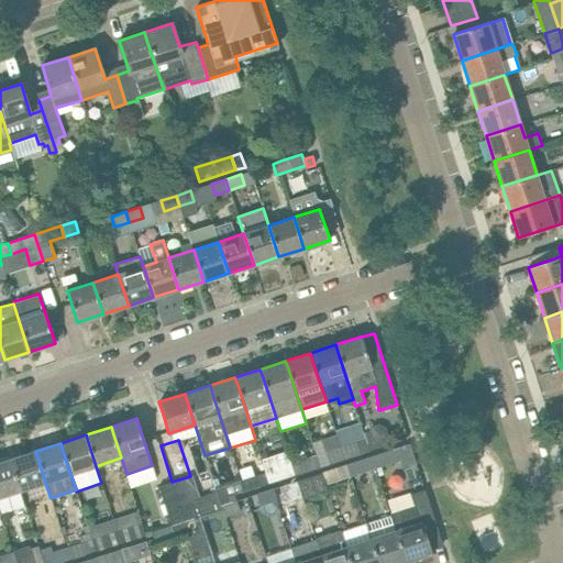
[(344,459),(359,454),(355,443),(341,448),(344,459)]
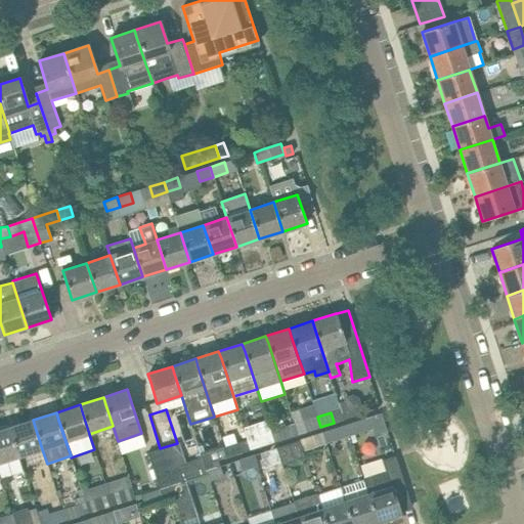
[(381,412),(358,421),(361,431),(373,428),(375,436),(387,432),(381,412)]
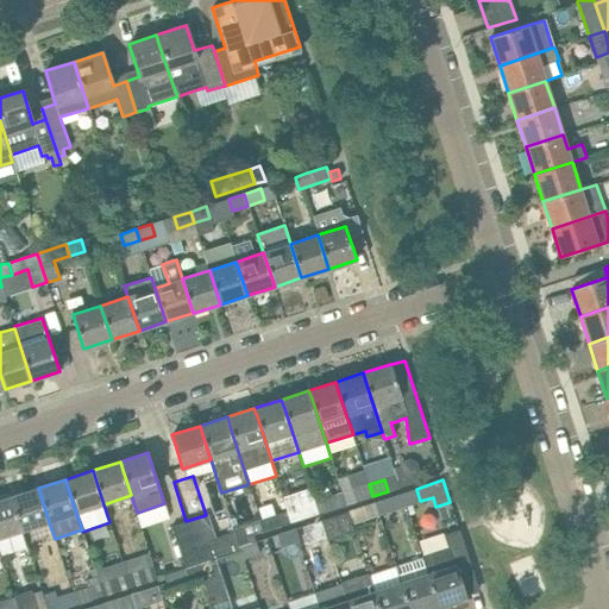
[(345,504),(372,496),(369,484),(341,493),(345,504)]
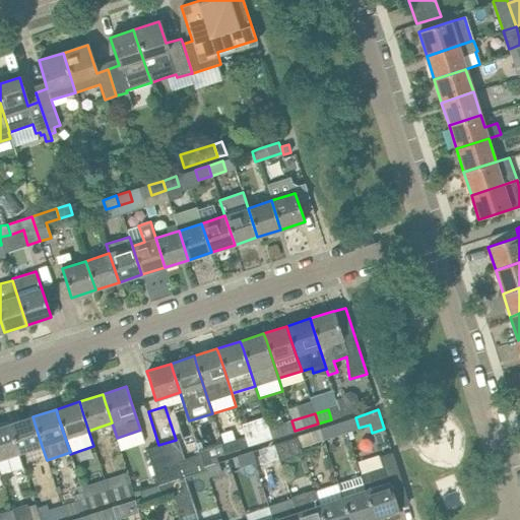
[(33,416),(9,425),(11,432),(18,453),(42,446),(35,424),(33,416)]
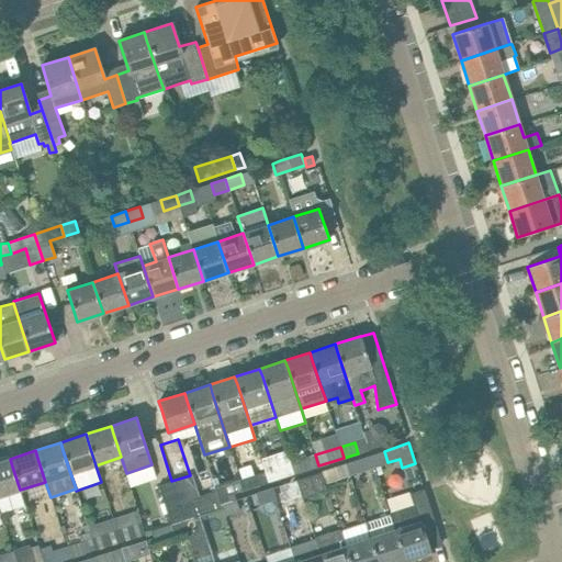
[(384,451),(366,457),(370,469),(388,462),(384,451)]
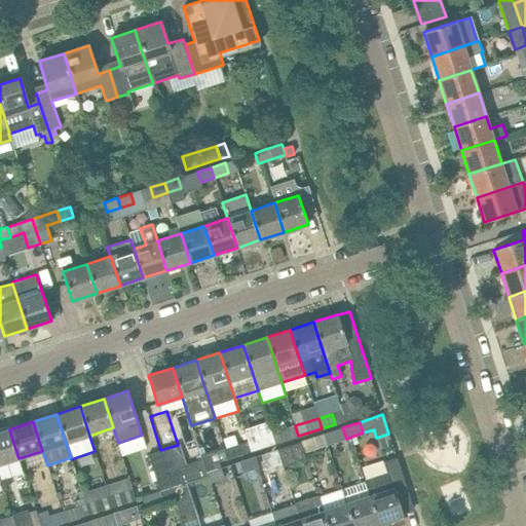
[(275,443),(298,436),(295,425),(271,434),(275,443)]
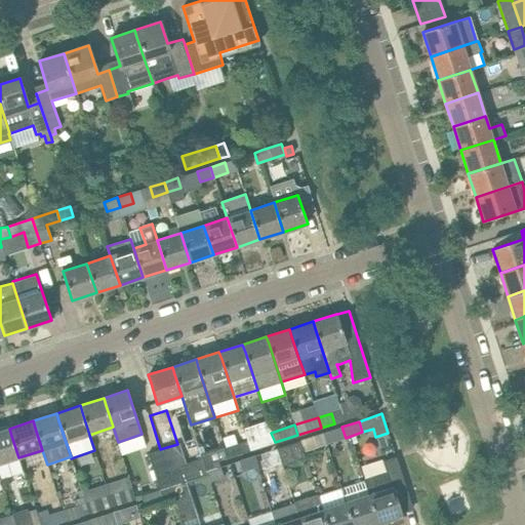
[(9,429),(0,431),(0,478),(0,480),(24,472),(18,457),(11,436),(9,429)]
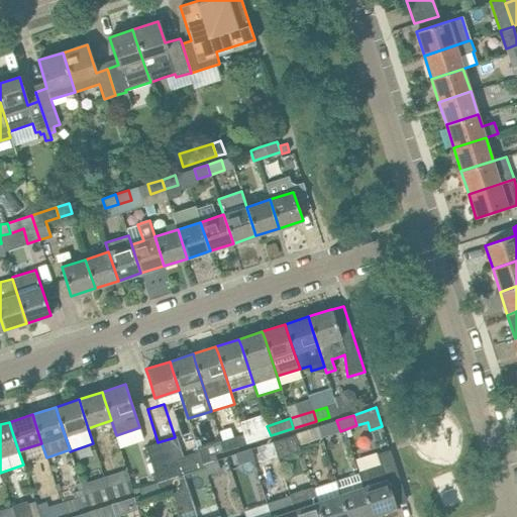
[(247,443),(271,435),(267,426),(243,433),(247,443)]
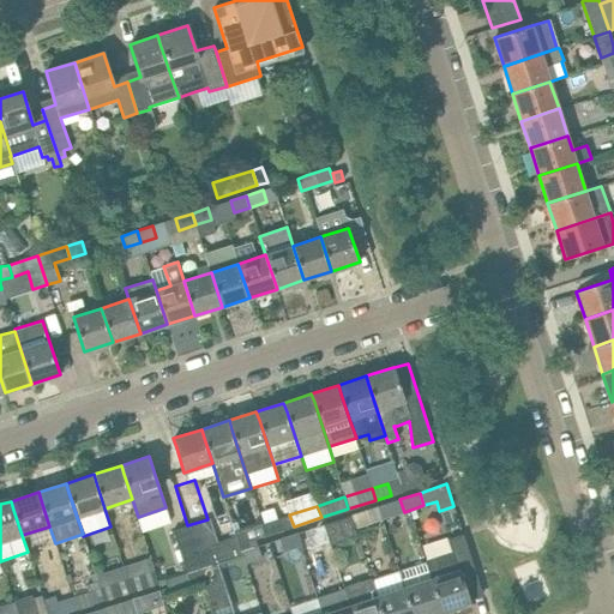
[(355,529),(381,519),(377,506),(350,515),(355,529)]
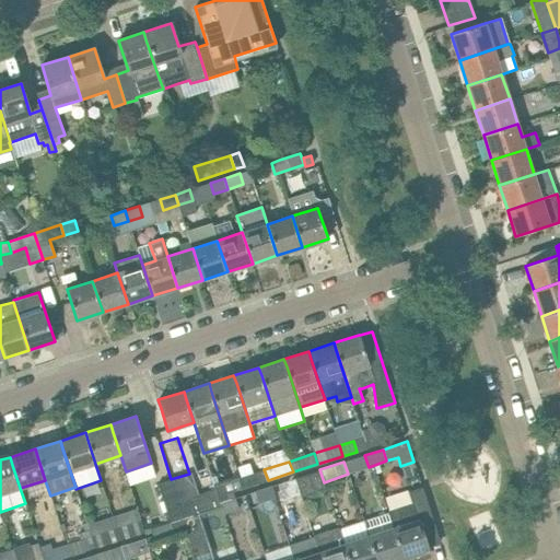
[(243,488),(268,480),(264,469),(240,477),(243,488)]
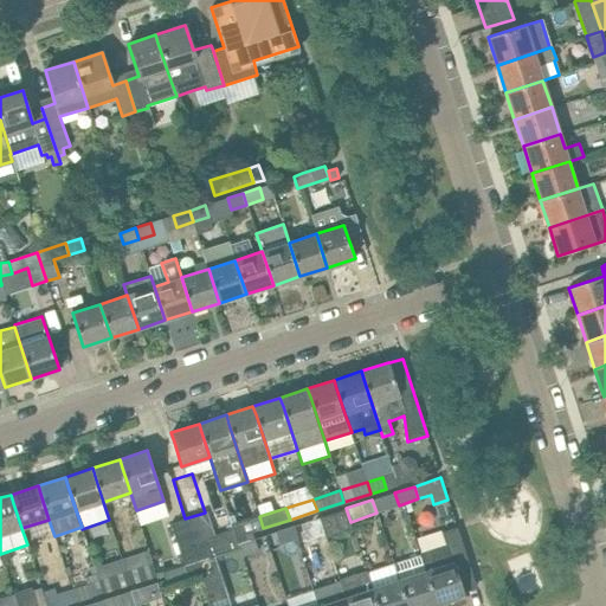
[(350,522),(346,508),(318,517),(323,532),(326,537),(352,529),(349,522),(350,522)]
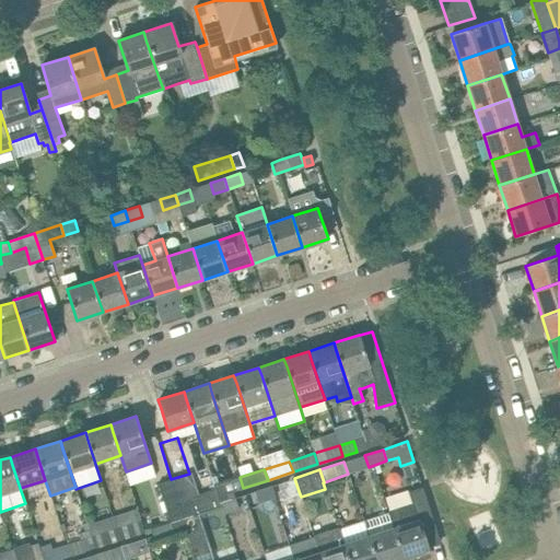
[(183,518),(195,514),(182,476),(171,479),(183,518)]
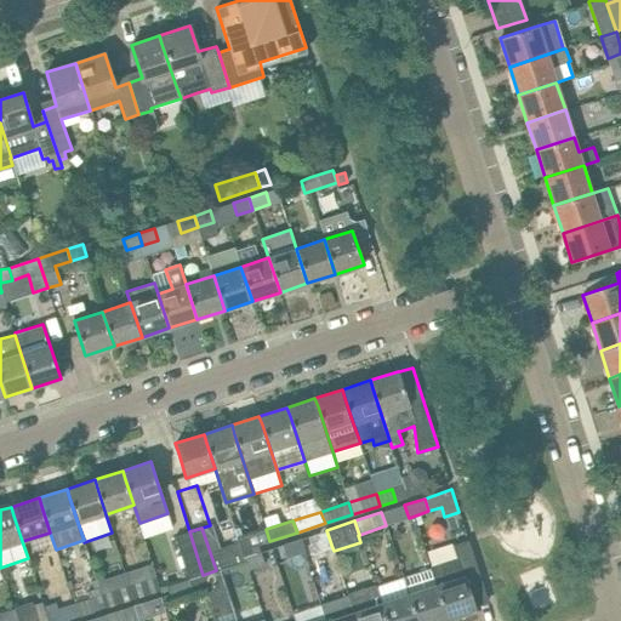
[(269,541),(266,529),(249,535),(235,539),(241,554),(254,551),(252,547),(269,541)]
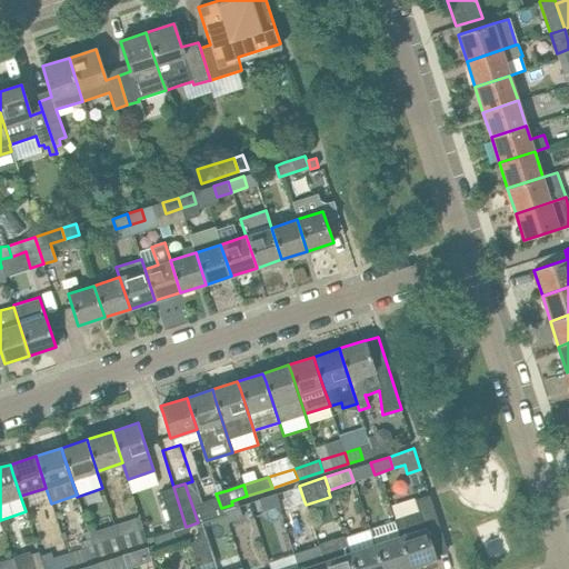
[(278,506),(303,499),(299,486),(273,493),(278,506)]
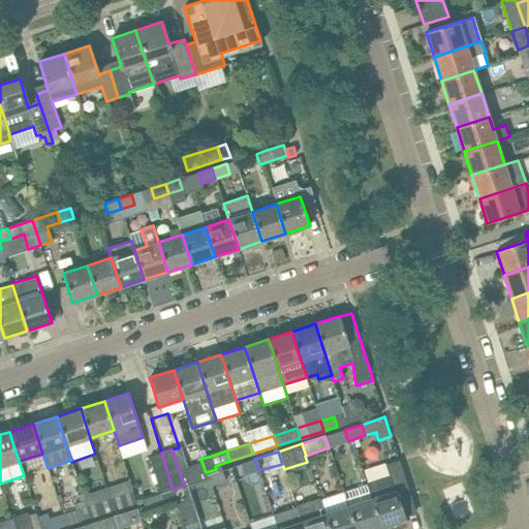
[(160,494),(173,490),(161,453),(148,457),(160,494)]
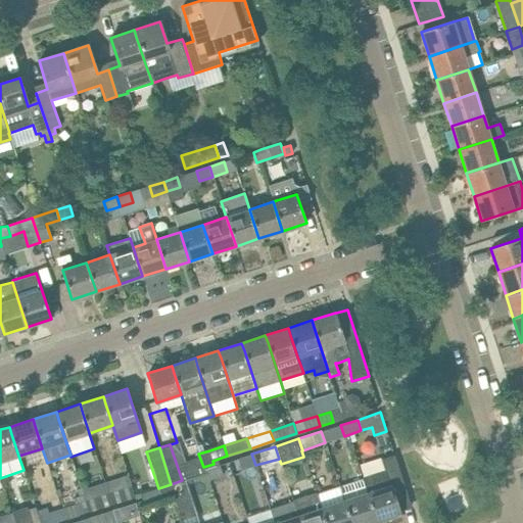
[(255,465),(251,454),(237,458),(240,470),(255,465)]
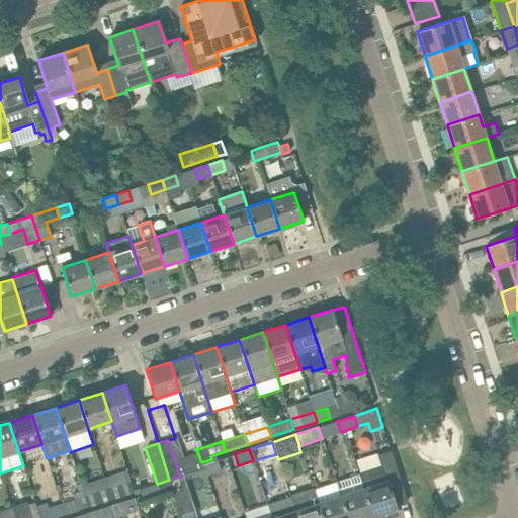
[(386,517),(385,513),(398,509),(391,490),(402,486),(391,451),(378,454),(381,464),(359,472),(360,473),(359,473),(373,517),(386,517)]
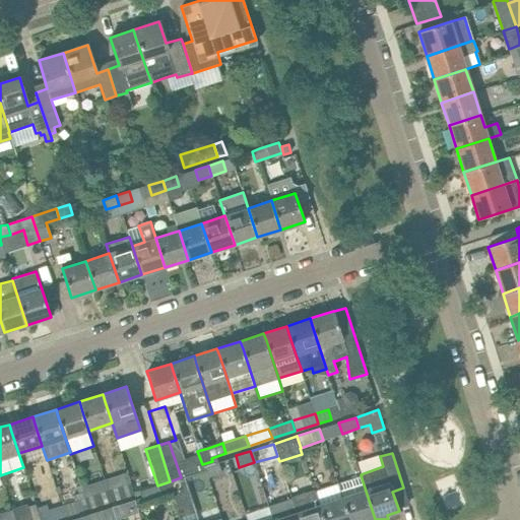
[(206,478),(221,473),(217,462),(213,463),(212,461),(202,464),(206,478)]
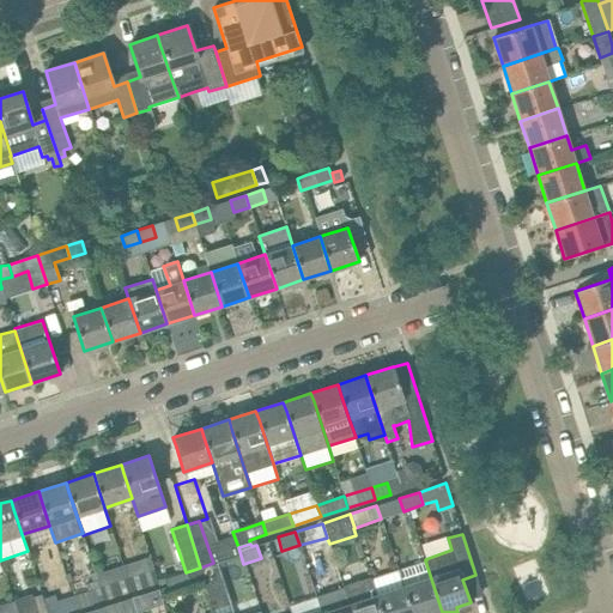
[(437,612),(442,612),(425,560),(399,570),(412,612),(437,612)]
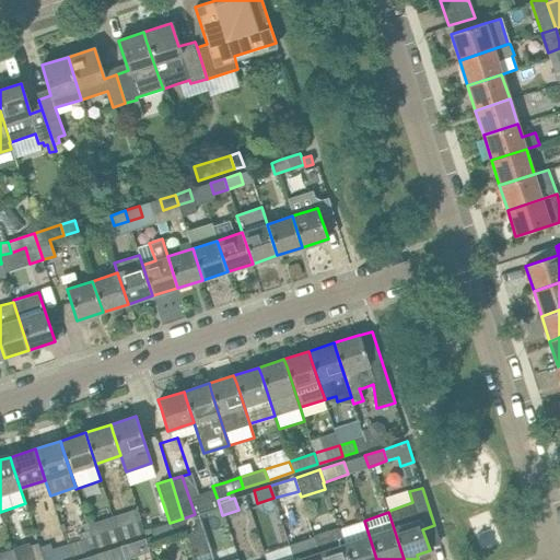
[(187,531),(186,531),(195,557),(208,552),(195,514),(183,518),(187,531)]
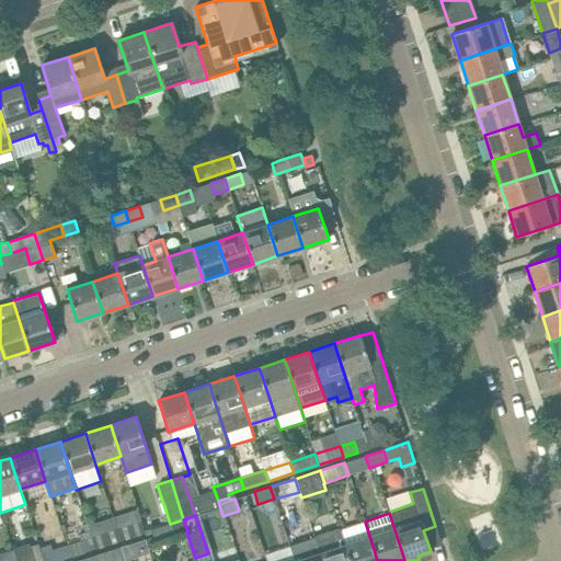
[(183,519),(170,524),(150,529),(152,537),(145,539),(149,551),(156,549),(155,542),(186,531),(187,531),(183,519)]
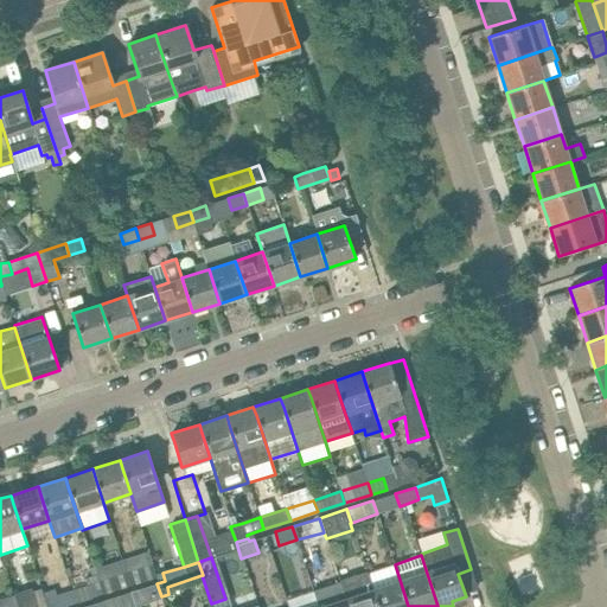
[(131,585),(157,576),(153,564),(126,573),(131,585)]
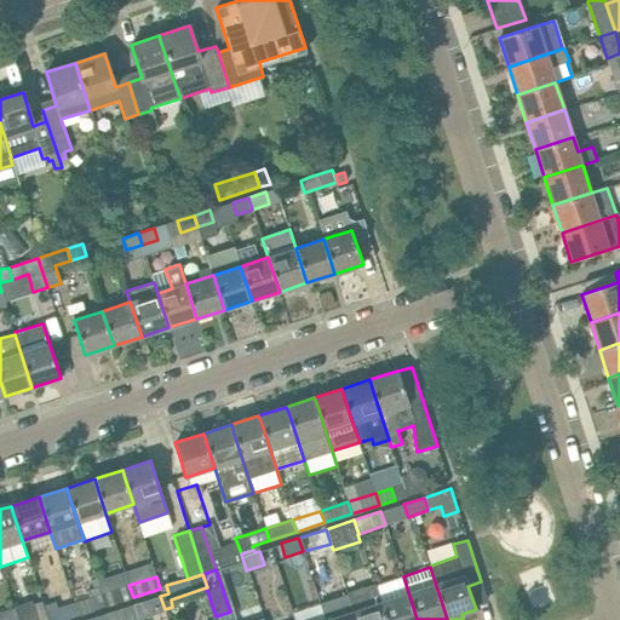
[(417,619),(403,577),(375,586),(386,619),(417,619)]
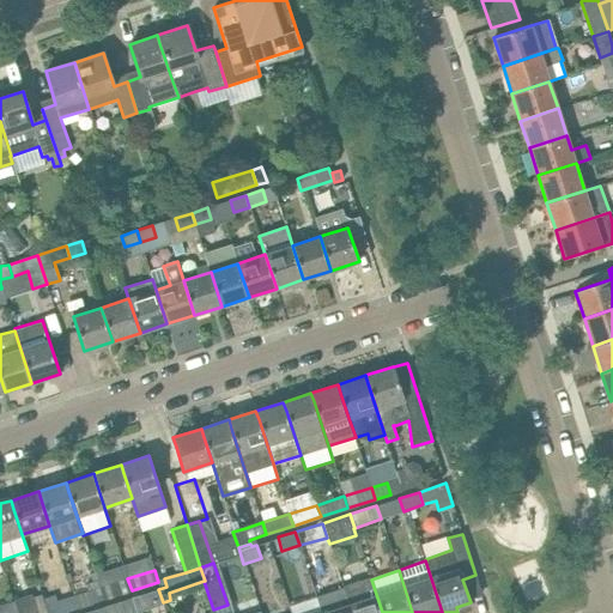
[(343,586),(344,588),(351,612),(382,612),(371,580),(370,576),(343,586)]
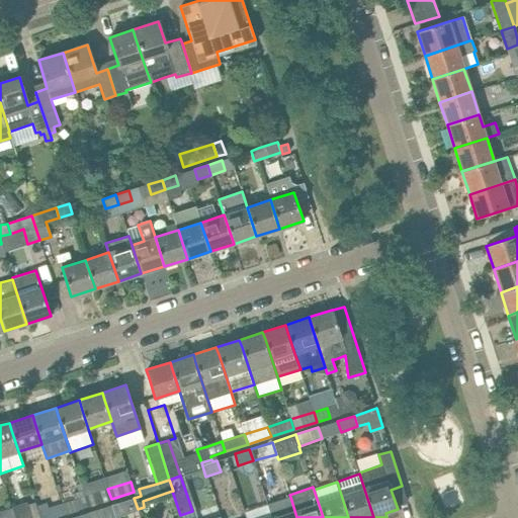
[(107,489),(85,497),(88,507),(111,499),(107,489)]
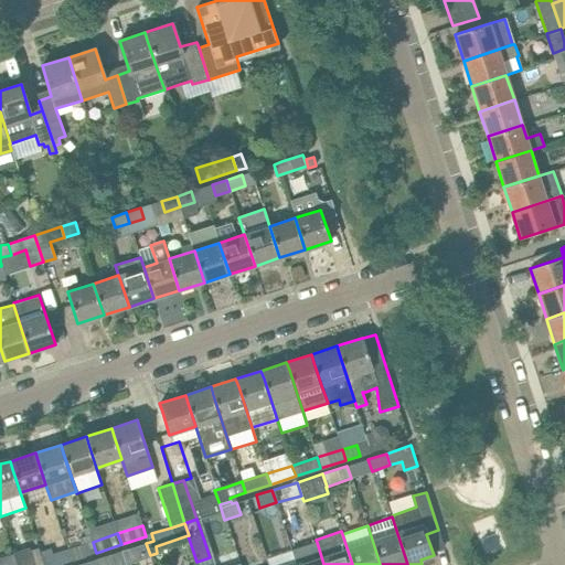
[(92,535),(78,540),(81,545),(67,550),(71,561),(96,553),(93,542),(92,535)]
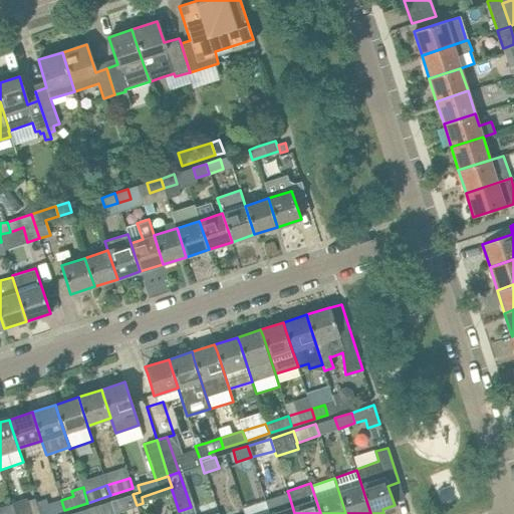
[(294,513),(288,493),(265,501),(269,513),(294,513)]
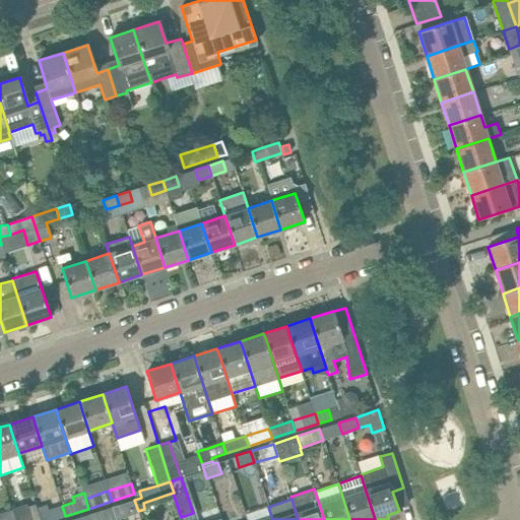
[(115,518),(138,511),(134,500),(112,507),(115,518)]
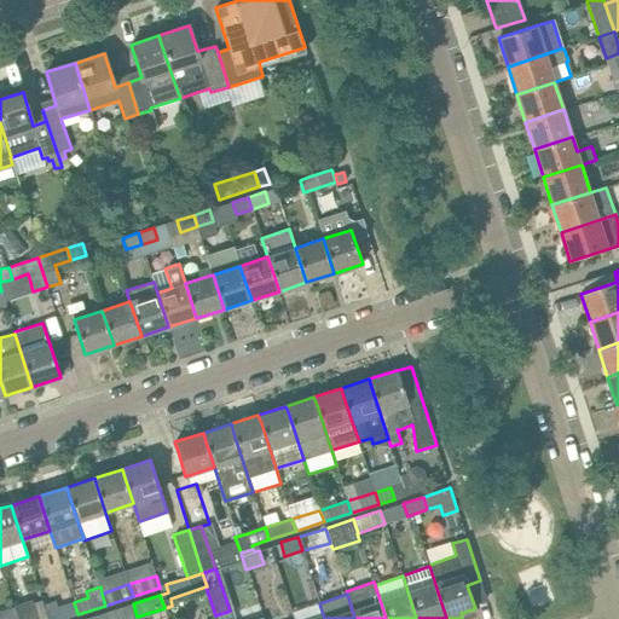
[(38,618),(32,599),(15,605),(18,618),(38,618)]
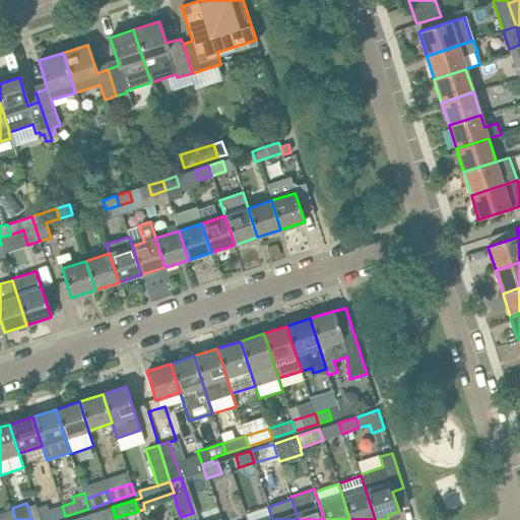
[(52,519),(65,516),(62,506),(49,510),(51,519),(52,519)]
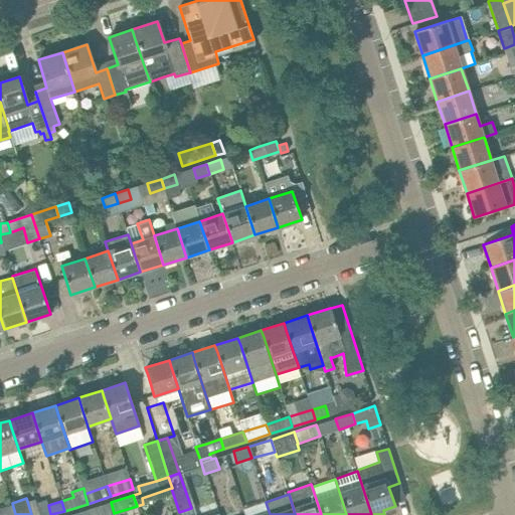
[(114,514),(114,513),(111,502),(88,509),(89,514),(114,514)]
